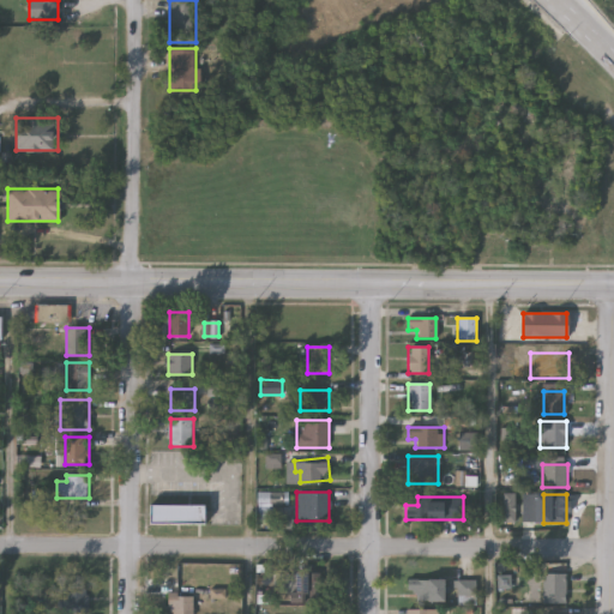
[(149,505),(204,505),(204,524),(149,524),(149,505)]
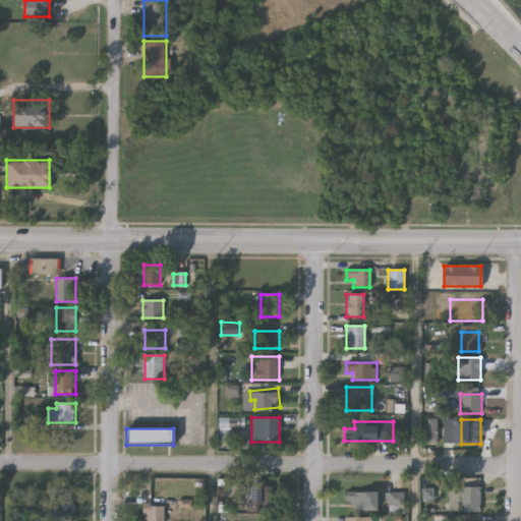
[(279,485),(279,511),(245,511),(245,485),(279,485)]
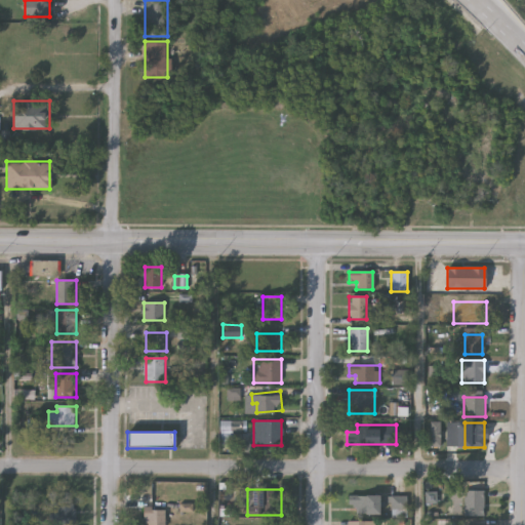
[(484,491),(484,516),(465,516),(465,491),(484,491)]
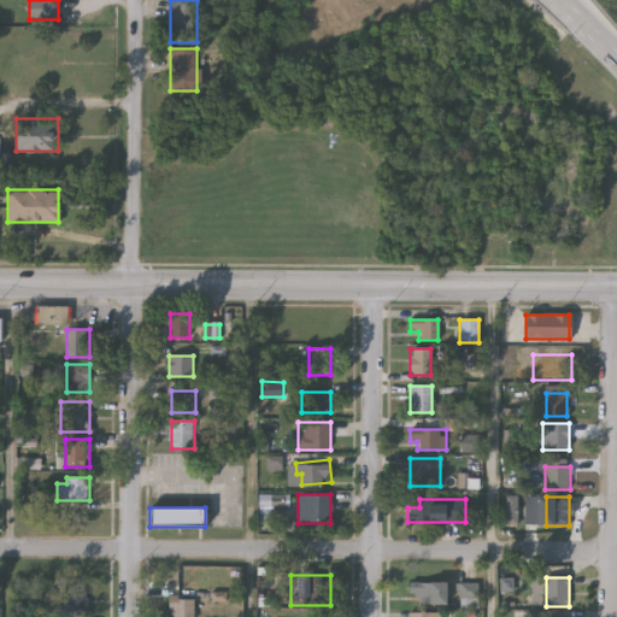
[(446,605),(417,605),(417,595),(409,595),(409,582),(446,582),(446,605)]
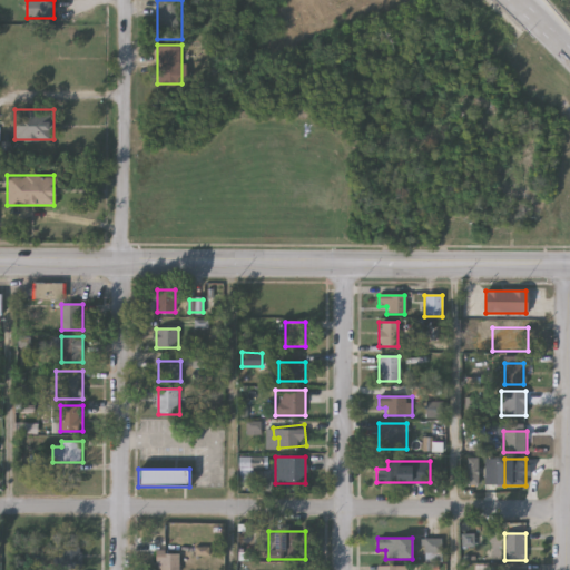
[(441,539),(441,561),(424,561),(424,539),(441,539)]
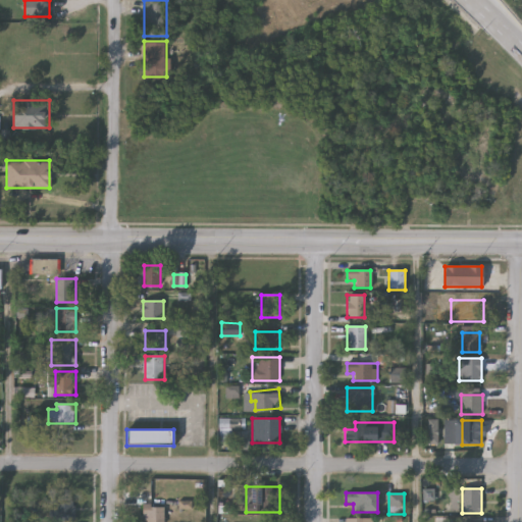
[(75,501),(75,521),(50,521),(50,501),(75,501)]
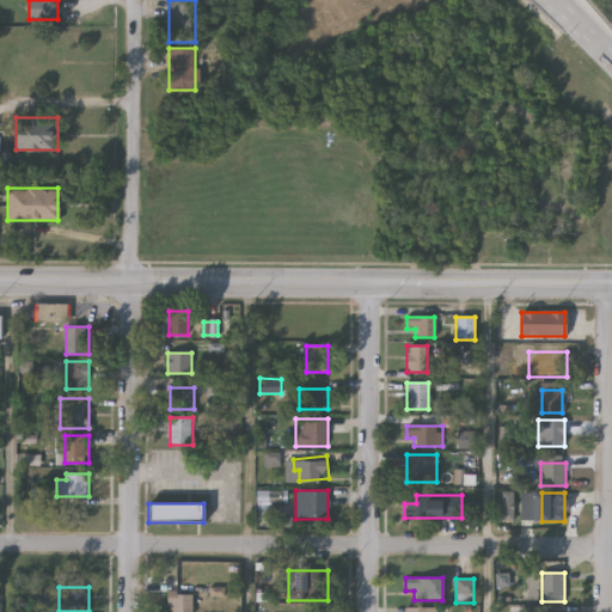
[(193,611),(167,611),(169,593),(193,593),(193,611)]
